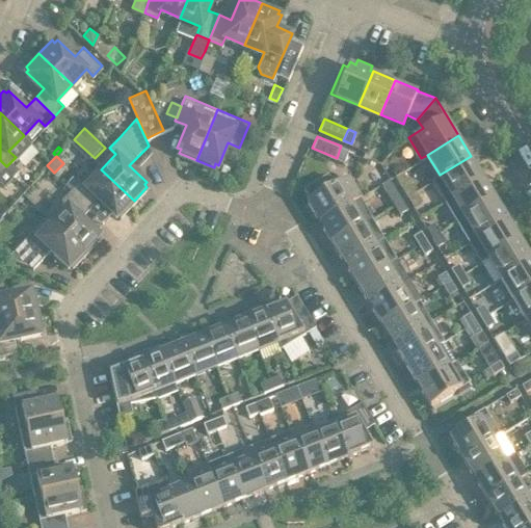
[(471,156),(440,175),(432,179),(445,200),(483,176),(471,156)]
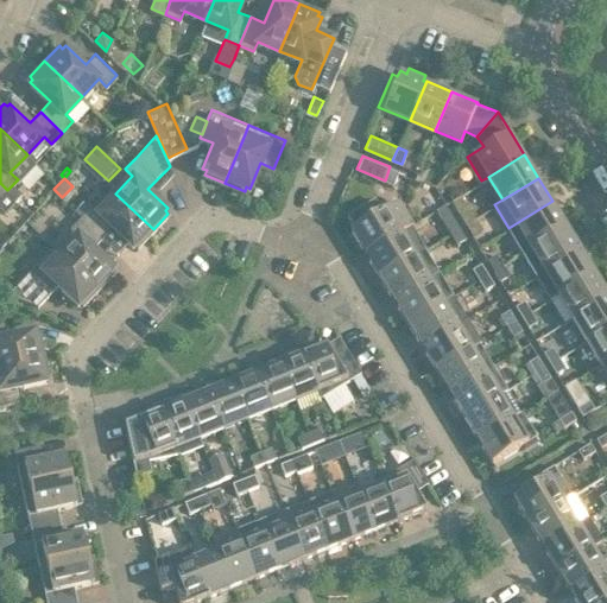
[(0,205),(5,210),(16,198),(7,190),(0,183),(0,205)]
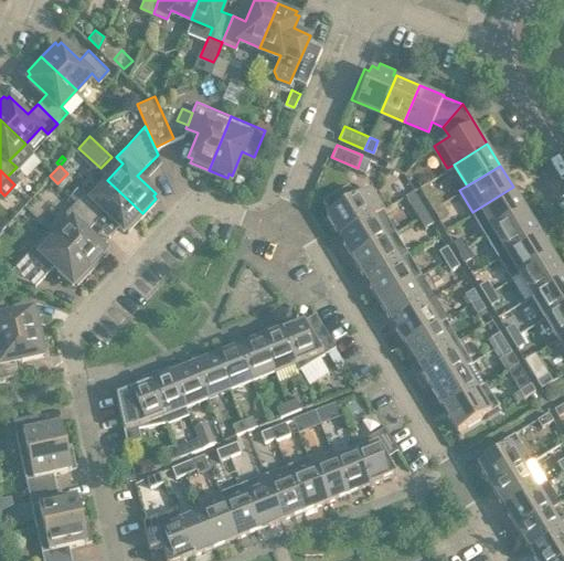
[(75,200),(95,220),(105,210),(123,228),(126,225),(128,228),(142,213),(107,180),(99,189),(89,179),(82,188),(84,190),(75,200)]
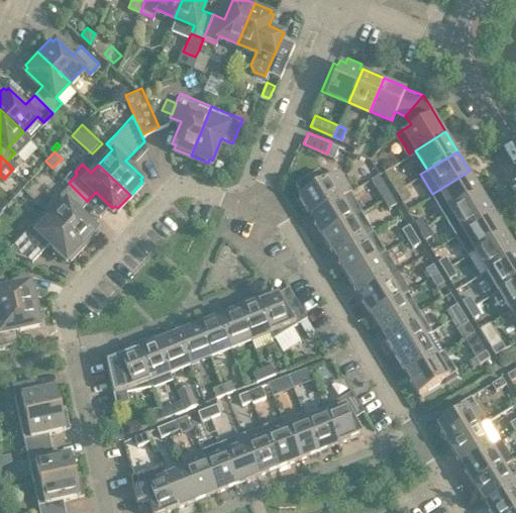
[(470,171),(432,194),(444,213),(482,191),(470,171)]
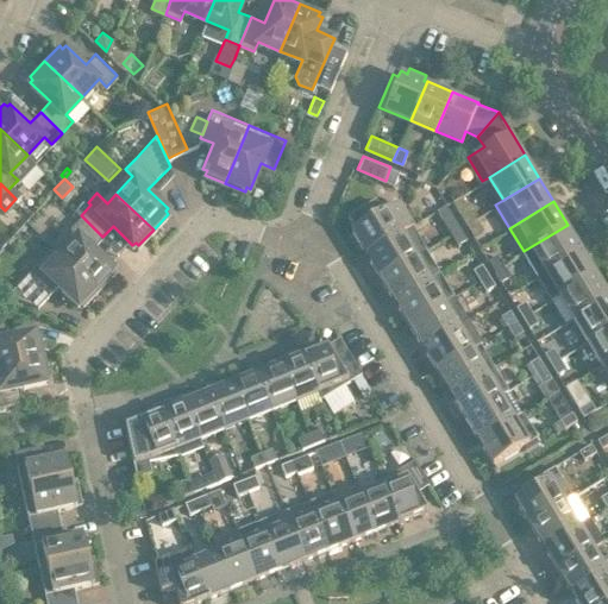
[(365,252),(401,230),(414,222),(407,211),(394,218),(387,206),(376,212),(373,205),(357,214),(362,221),(351,227),(365,252)]
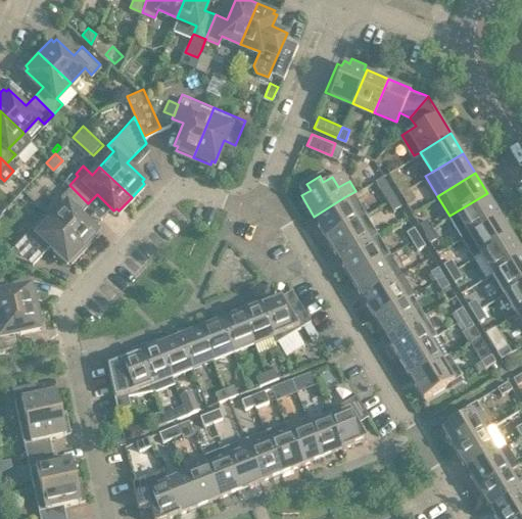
[(395,182),(400,191),(409,186),(402,177),(395,182)]
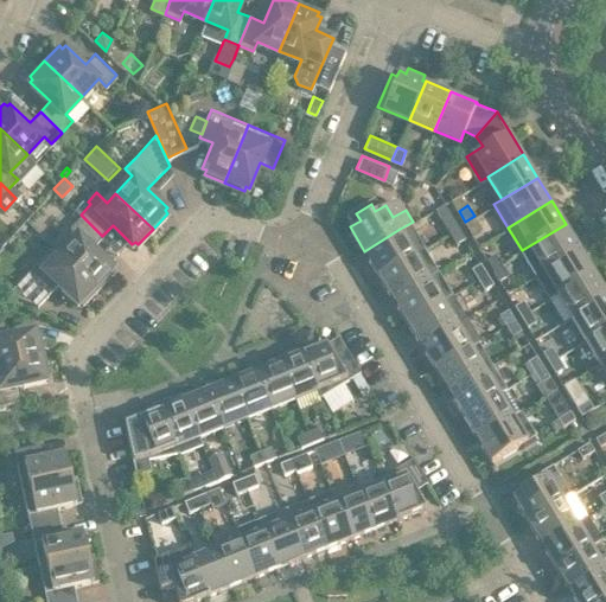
[(102,236),(81,215),(70,226),(71,228),(65,235),(70,241),(61,251),(99,287),(113,271),(110,268),(113,266),(93,247),(102,236)]
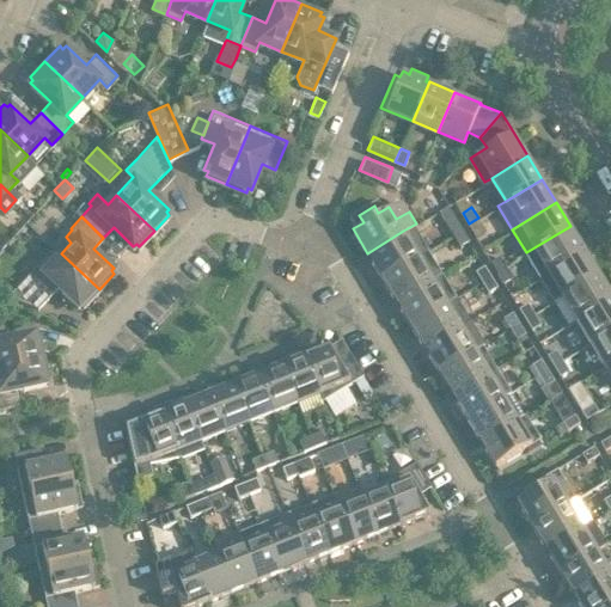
[(447,222),(453,233),(463,227),(457,216),(447,222)]
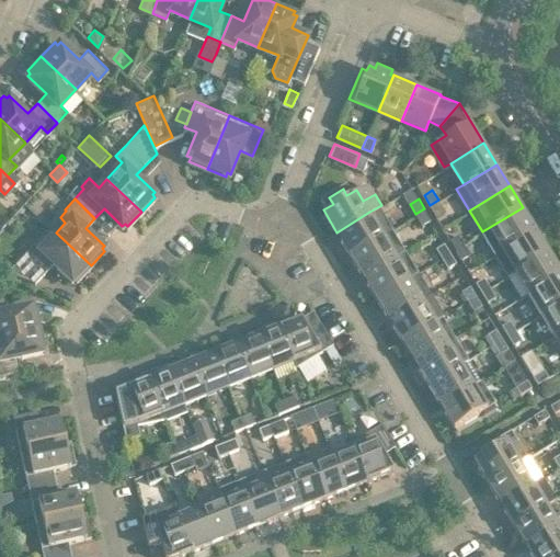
[(430,205),(435,215),(444,209),(438,200),(430,205)]
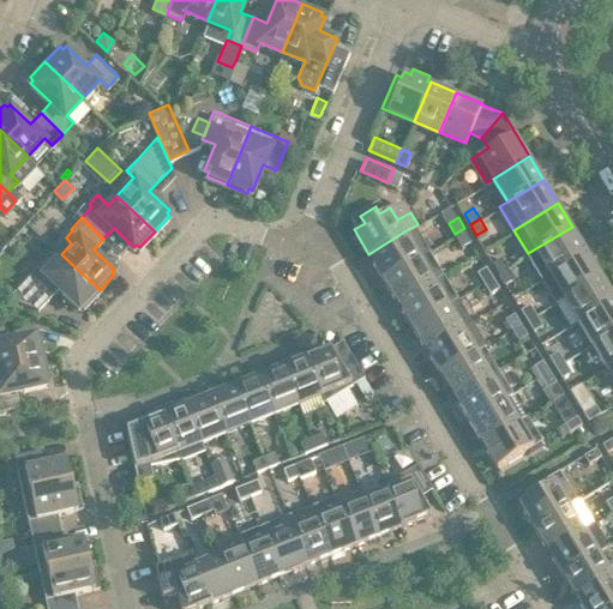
[(528,253),(542,277),(550,272),(586,249),(572,227),(528,253)]
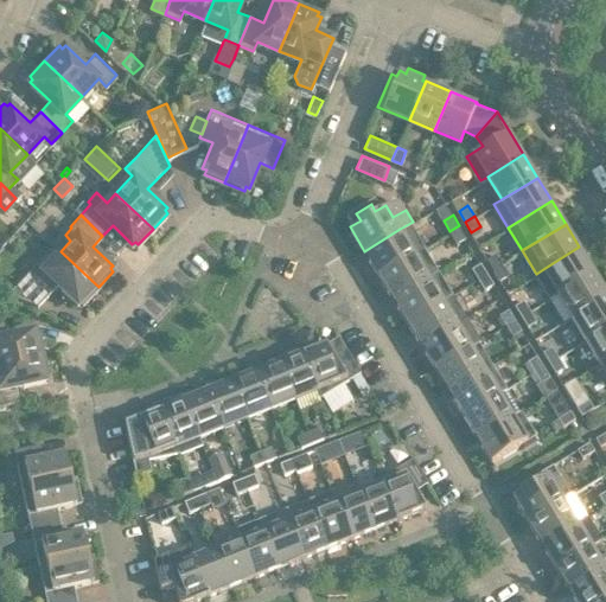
[(457,242),(466,236),(459,225),(450,231),(457,242)]
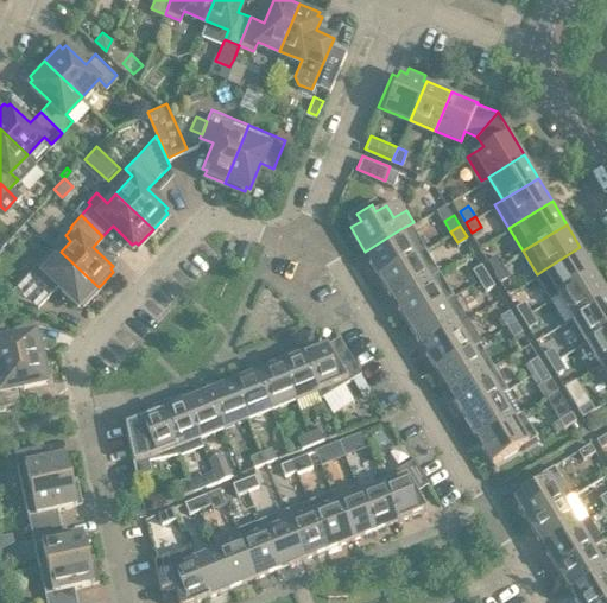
[(415,253),(400,229),(365,252),(379,274),(415,253)]
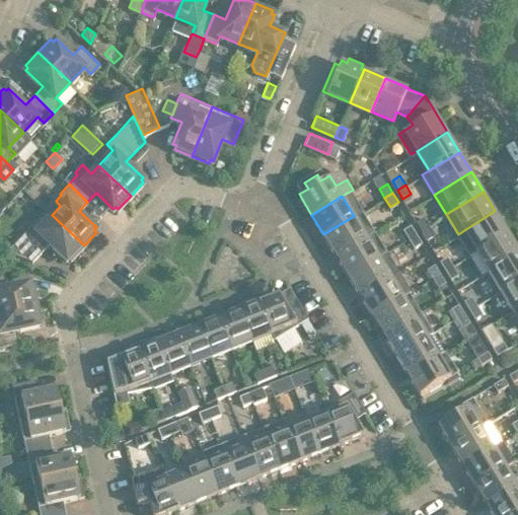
[(32,260),(41,250),(49,242),(66,259),(69,255),(71,259),(84,245),(52,215),(46,209),(6,249),(32,260)]
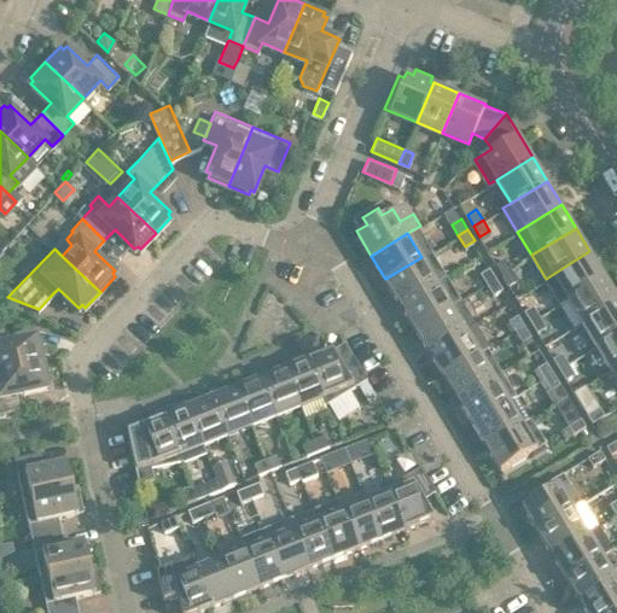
[(553,274),(568,297),(604,275),(589,251),(553,274)]
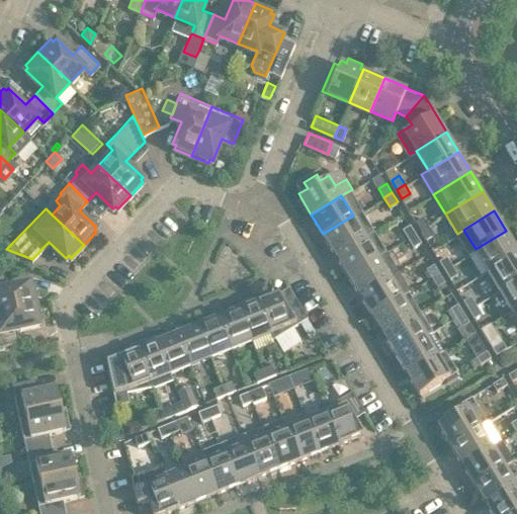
[(415,220),(421,229),(428,224),(423,215),(415,220)]
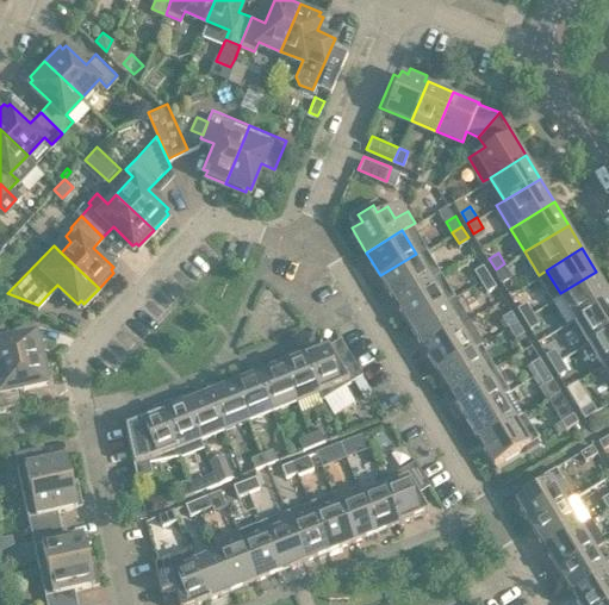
[(380,275),(395,299),(430,276),(416,254),(380,275)]
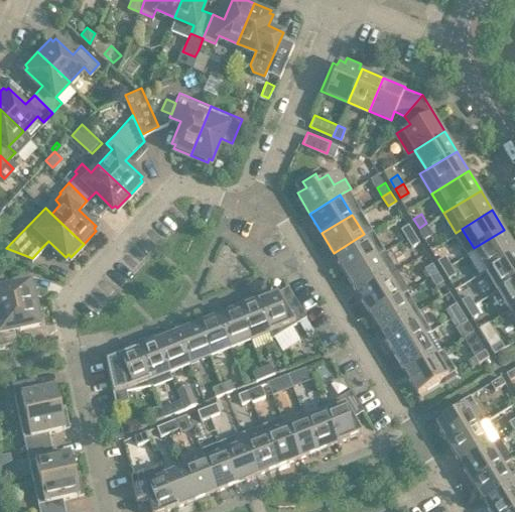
[(401,227),(406,236),(414,231),(408,222),(401,227)]
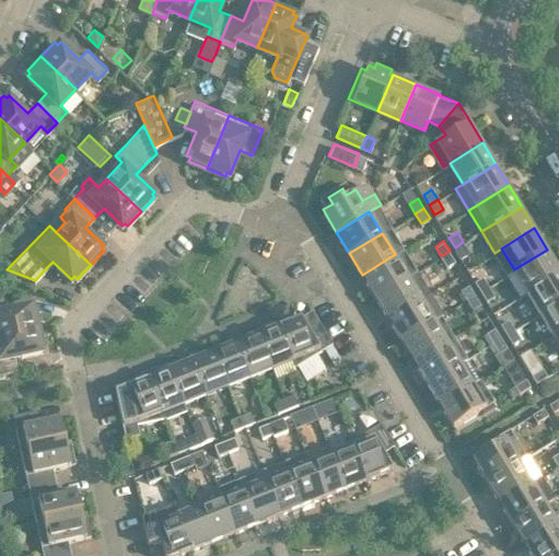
[(455,247),(461,257),(469,252),(463,242),(455,247)]
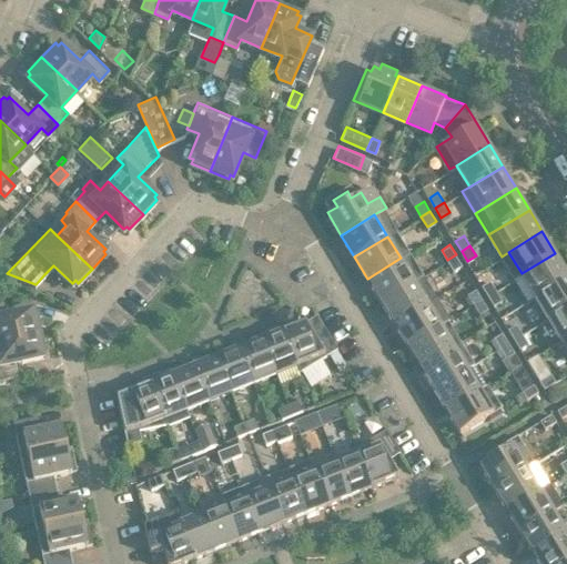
[(367,279),(381,300),(423,274),(409,252),(401,258),(367,279)]
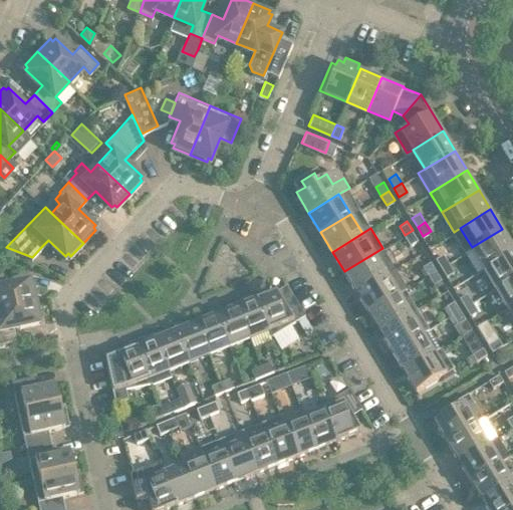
[(472,247),(484,267),(512,249),(512,246),(502,229),(472,247)]
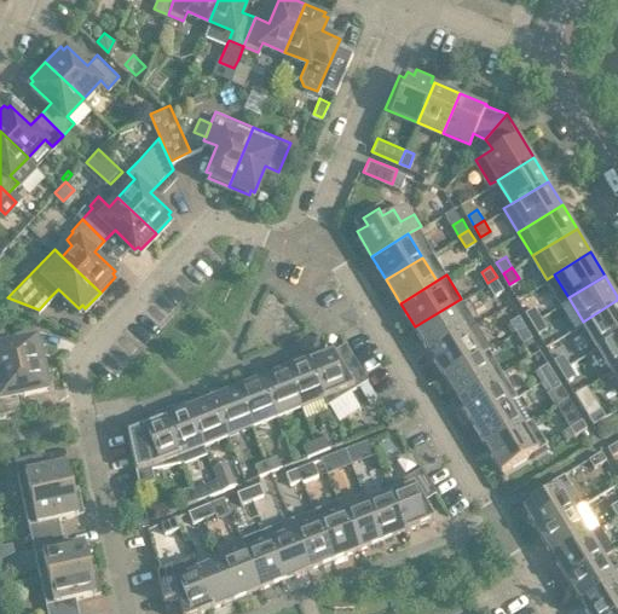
[(494,293),(503,288),(497,277),(487,283),(494,293)]
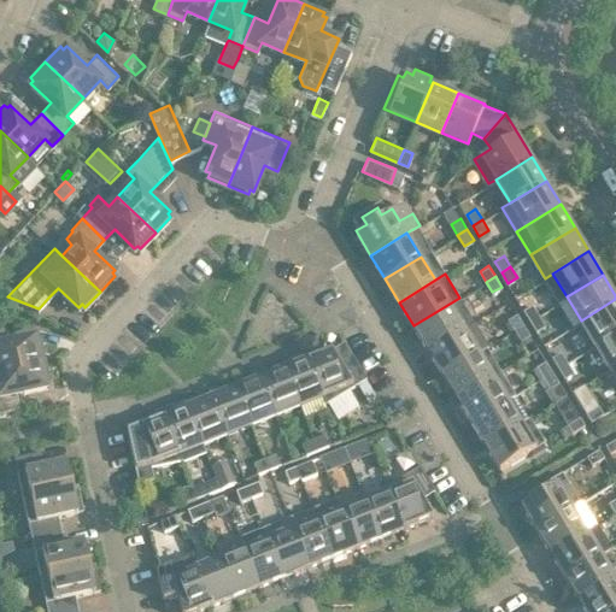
[(414,325),(428,349),(474,321),(459,298),(414,325)]
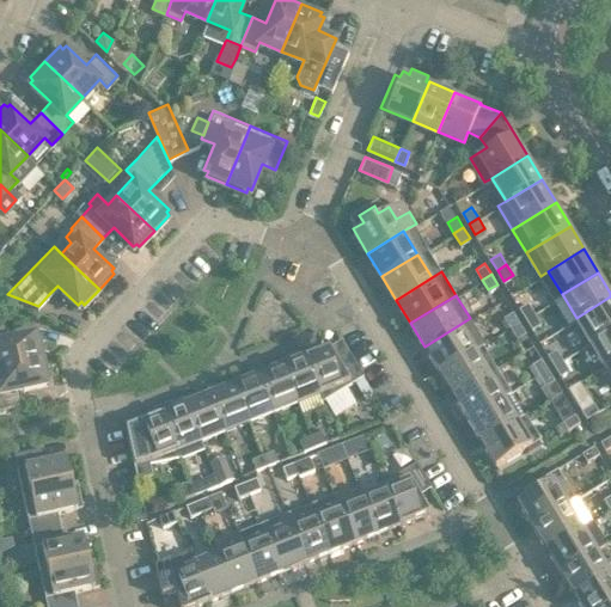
[(610,296),(576,318),(591,341),(610,329),(610,296)]
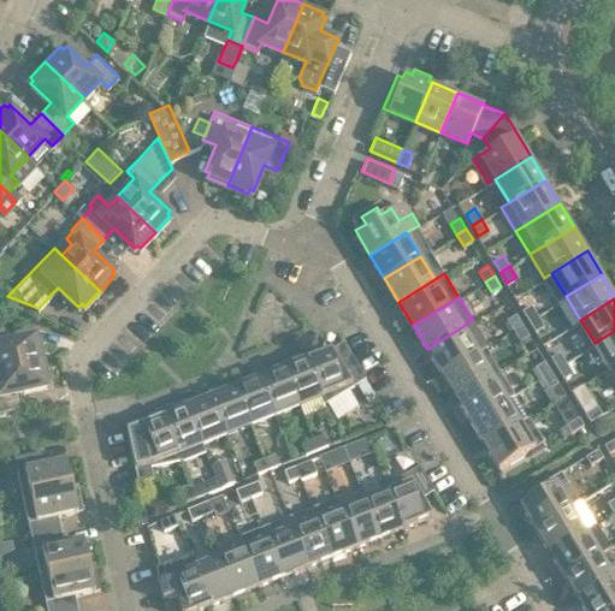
[(522,308),(528,319),(538,313),(532,302),(522,308)]
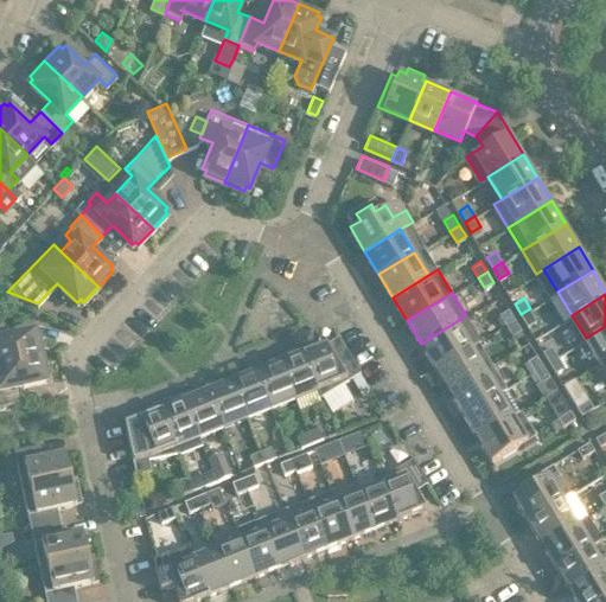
[(506,324),(515,318),(509,307),(499,313),(506,324)]
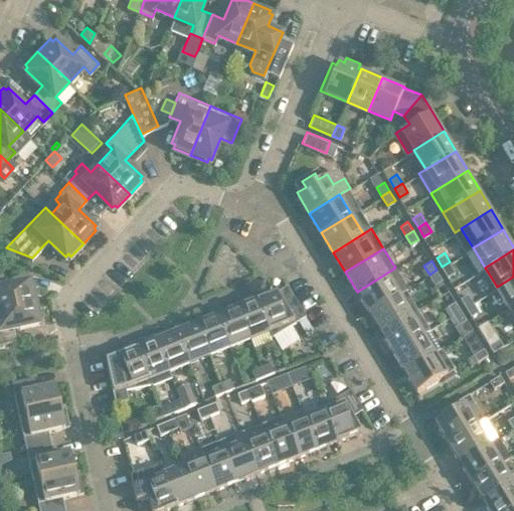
[(442,267),(448,276),(455,271),(450,262),(442,267)]
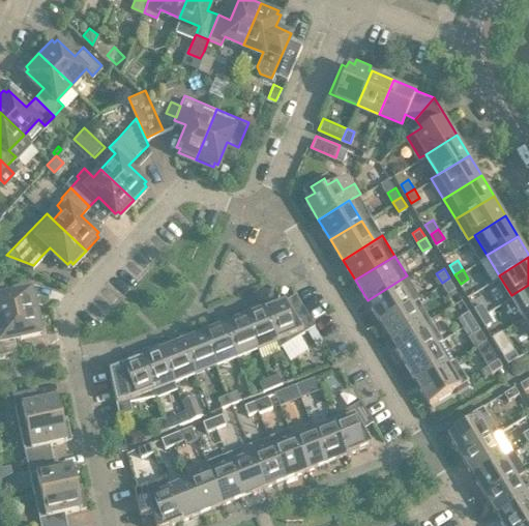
[(411,301),(417,297),(419,296),(407,275),(368,300),(380,320),(411,301)]
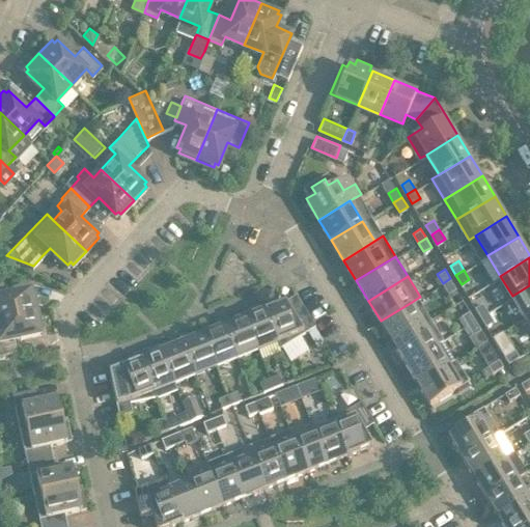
[(450,278),(443,283),(448,292),(456,287),(450,278)]
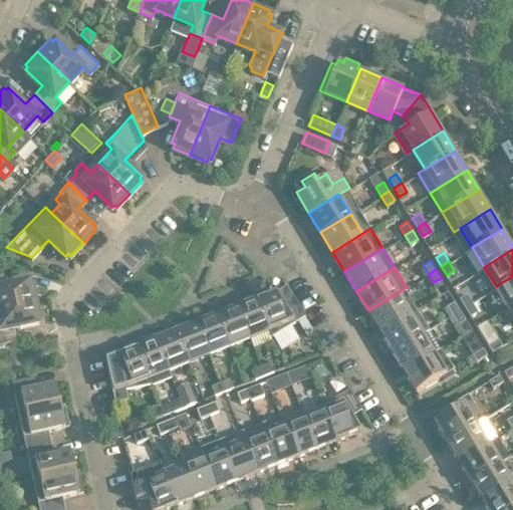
[(0,306),(37,298),(33,281),(30,282),(29,278),(6,283),(4,272),(0,272),(0,306)]
